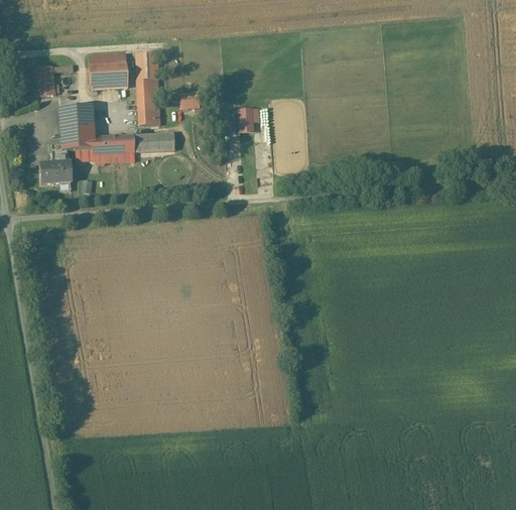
[(138,122),(160,122),(157,49),(135,50),(138,122)]
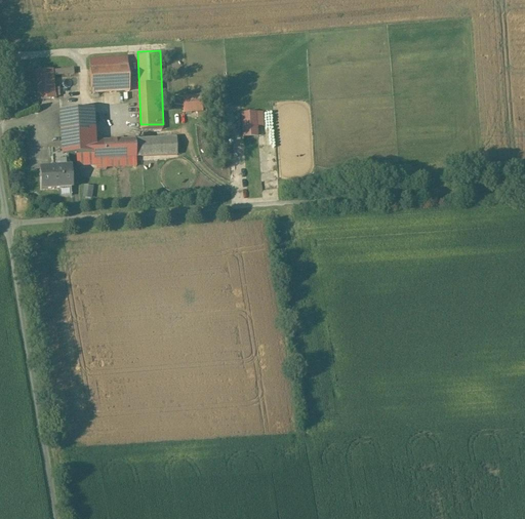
[(126,52),(88,54),(90,89),(128,87),(126,52)]
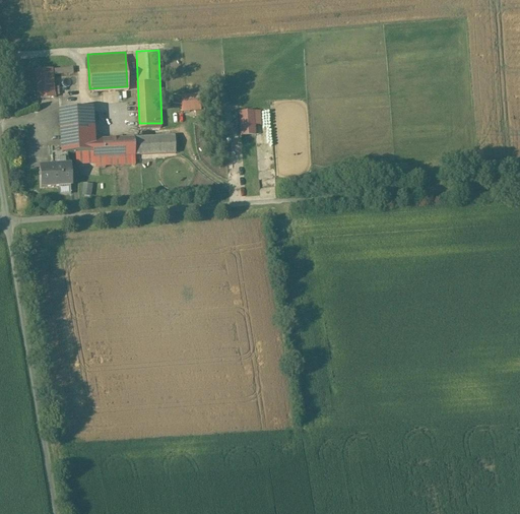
[(52,65),(34,66),(37,94),(55,92),(52,65)]
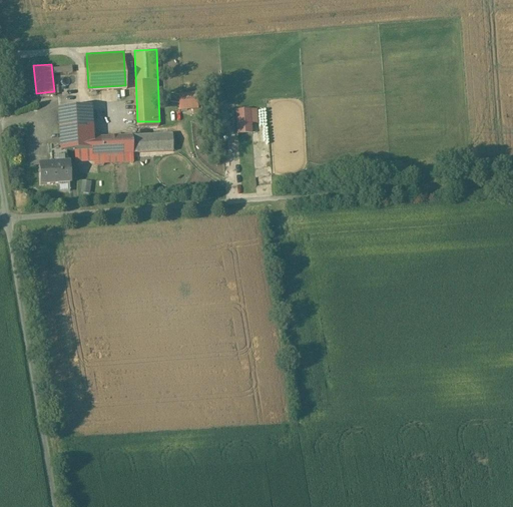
[(177,89),(179,106),(199,104),(198,87),(177,89)]
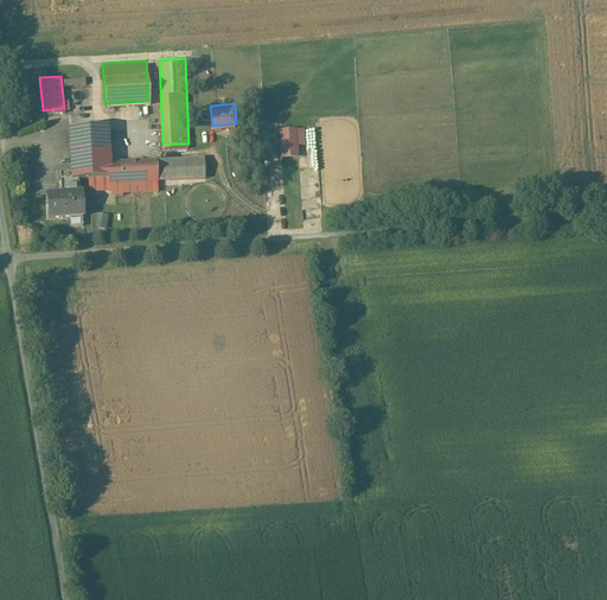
[(107,120),(70,122),(72,173),(88,172),(89,190),(159,186),(159,176),(205,173),(204,153),(109,159),(107,120)]
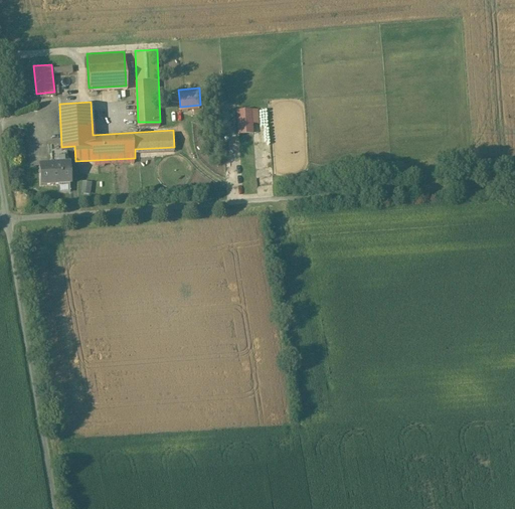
[(235,107),(237,130),(252,130),(250,106),(235,107)]
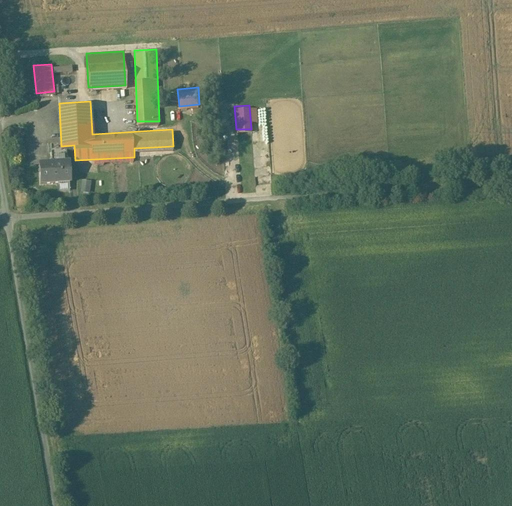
[(37,162),(38,180),(69,179),(68,160),(37,162)]
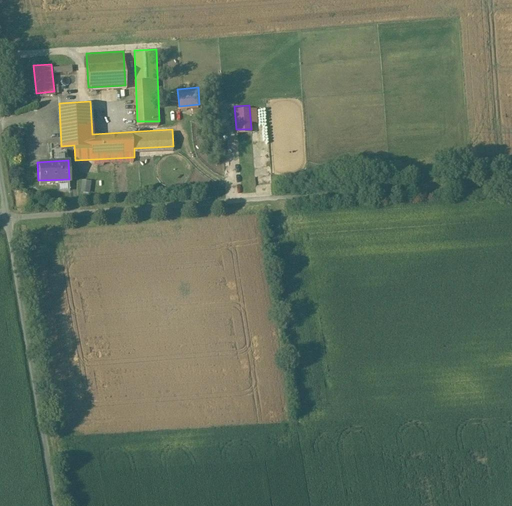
[(81,176),(79,188),(89,189),(90,177),(81,176)]
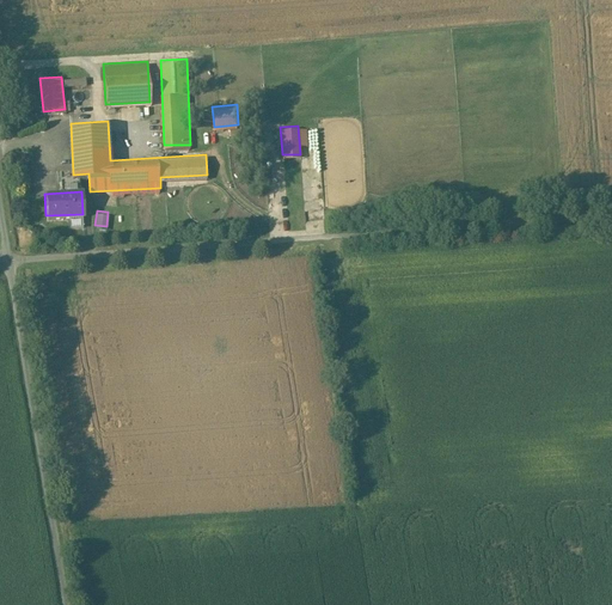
All buildings are outlined.
